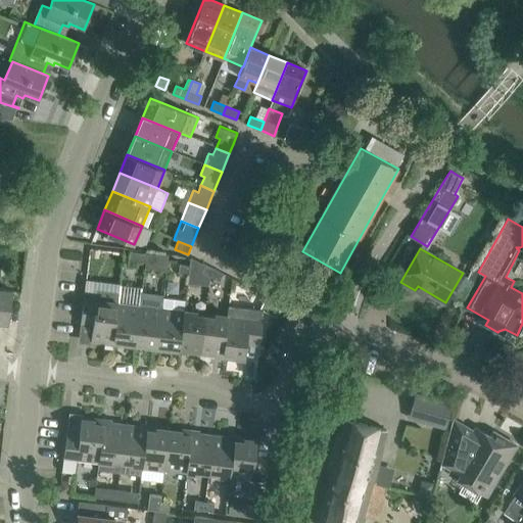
[(146,262),(147,253),(130,251),(128,266),(135,267),(136,260),(146,262)]
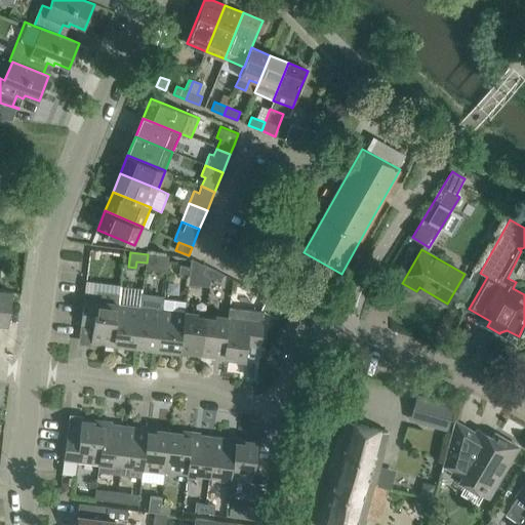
[(147,263),(156,264),(157,255),(148,254),(147,263)]
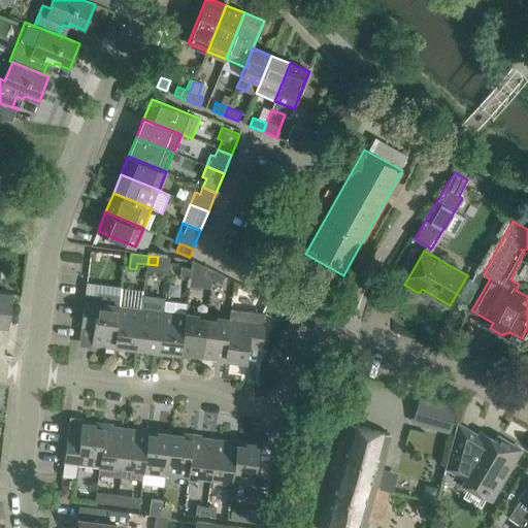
[(191,277),(192,268),(182,267),(180,275),(191,277)]
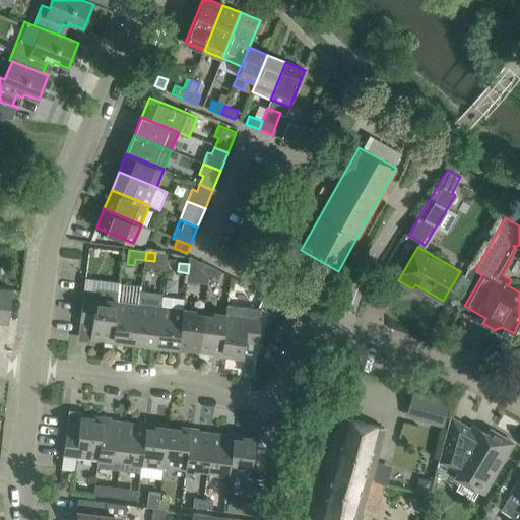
[(209,275),(213,267),(204,263),(201,271),(209,275)]
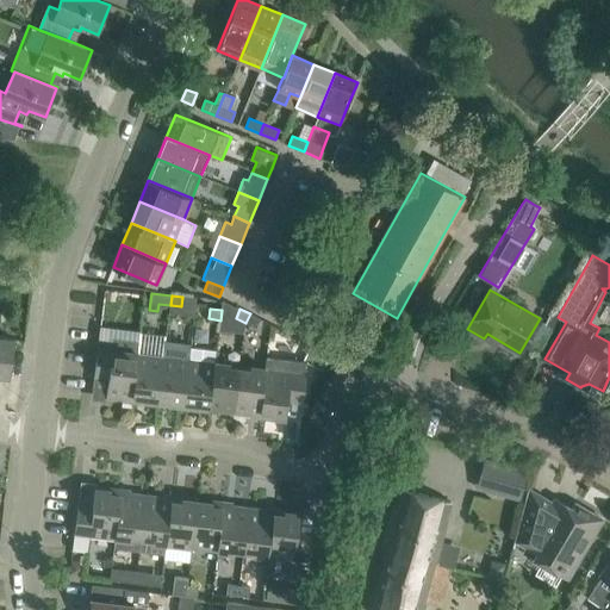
[(256,328),(260,319),(250,313),(246,323),(256,328)]
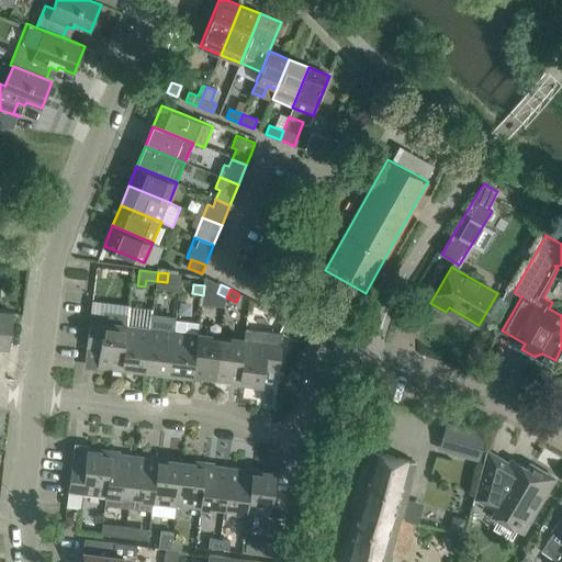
[(146,369),(153,314),(153,308),(130,306),(128,316),(123,366),(146,369)]
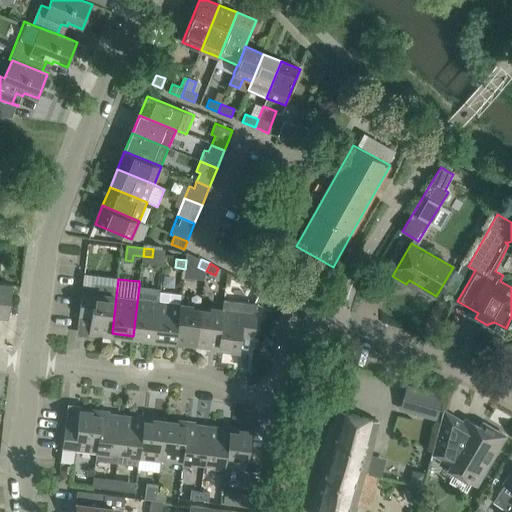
[(12,285),(0,283),(0,315),(8,317),(12,285)]
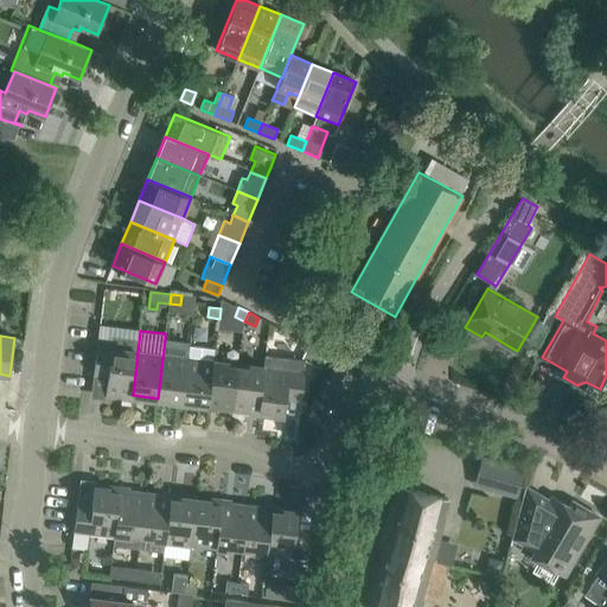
[(114,338),(113,339),(98,338),(94,375),(108,376),(106,395),(122,397),(122,400),(132,401),(133,395),(139,342),(114,338)]
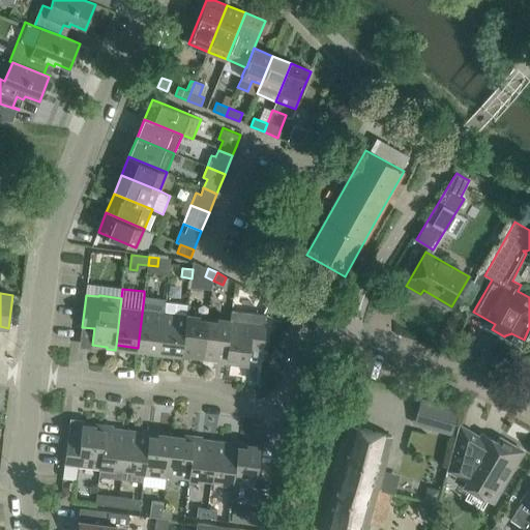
[(159,351),(166,301),(166,298),(144,296),(138,348),(159,351)]
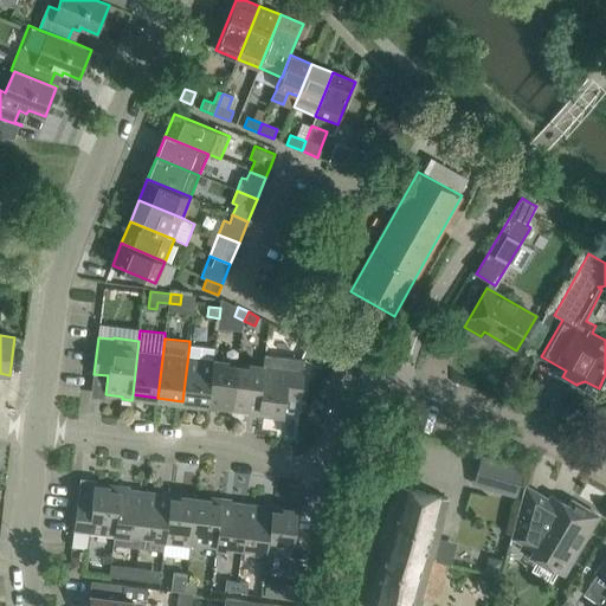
[(214,360),(213,360),(214,347),(189,345),(182,401),(207,404),(208,404),(213,363),(214,363),(214,360)]
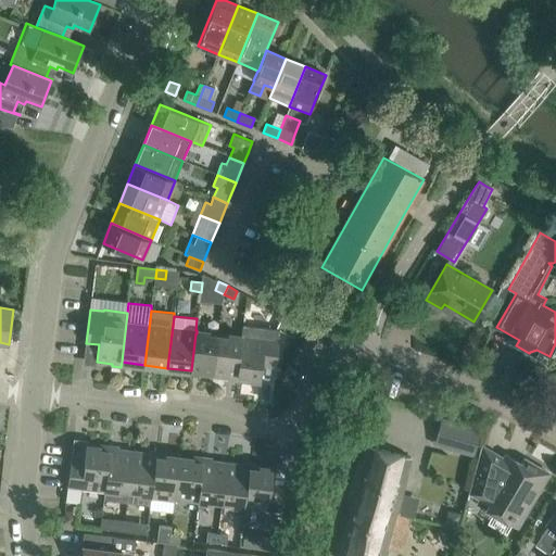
[(276,367),(279,341),(280,330),(243,325),(241,337),(241,339),(237,377),(238,377),(261,379),(263,365),(276,367)]
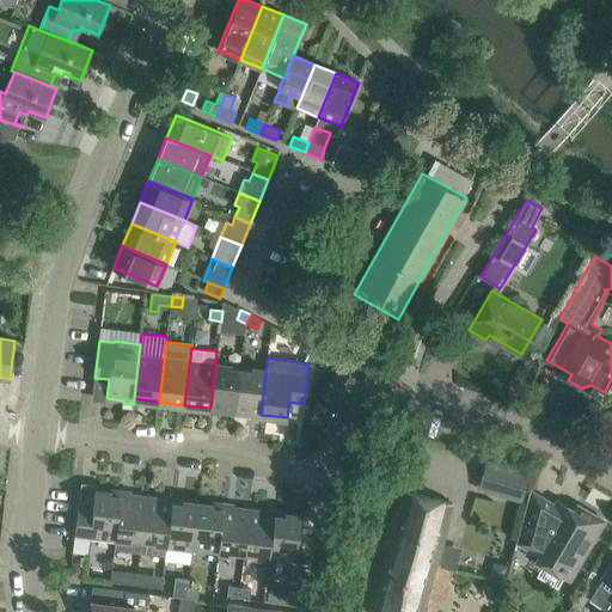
[(240,369),(216,367),(215,367),(210,408),(209,408),(208,414),(219,415),(219,412),(236,414),(240,369)]
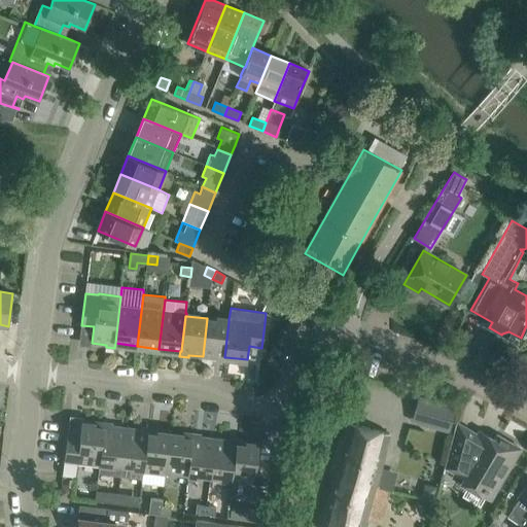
[(224,357),(229,321),(207,318),(203,356),(216,358),(216,360),(224,361),(225,357),(224,357)]
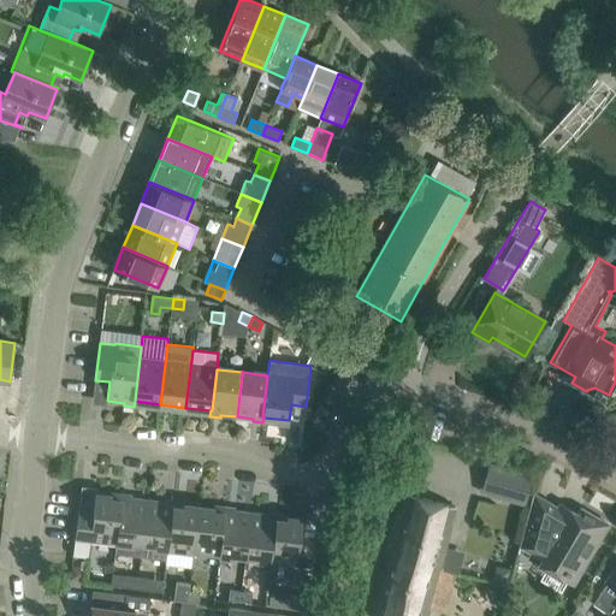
[(498,461),(511,465),(515,451),(502,448),(498,461)]
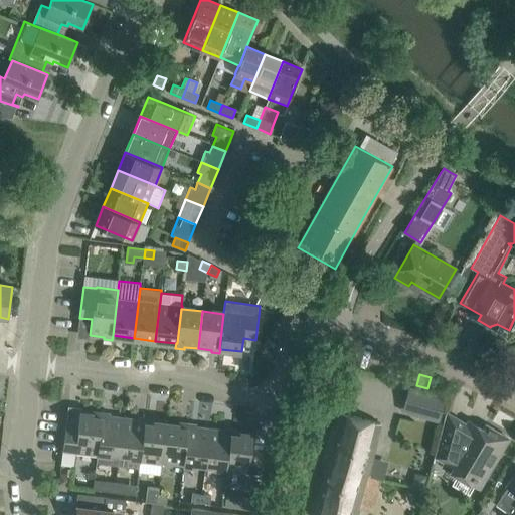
[(440,422),(447,398),(409,388),(403,411),(440,422)]
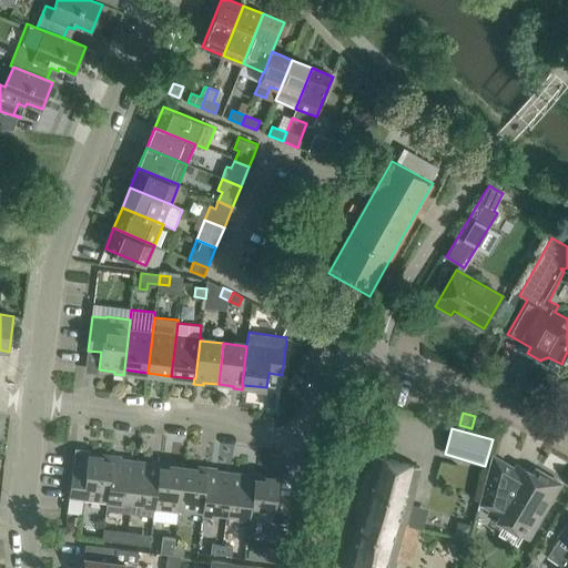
[(122,457),(113,456),(112,456),(111,460),(107,503),(108,503),(107,510),(130,514),(137,462),(121,459),(122,457)]
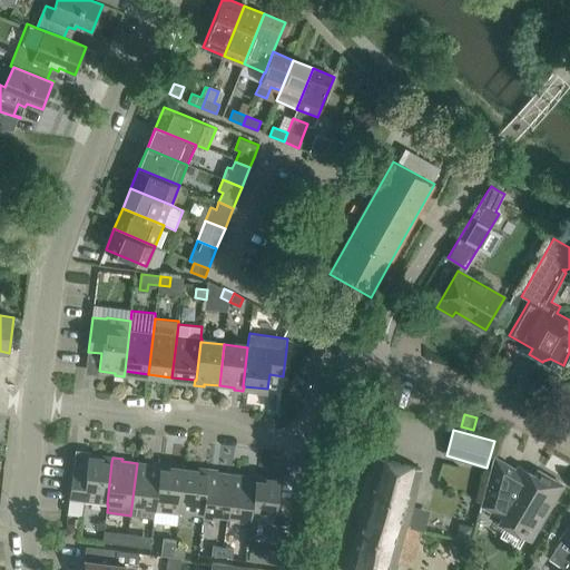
[(405,528),(412,504),(421,469),(379,458),(362,516),(405,528)]
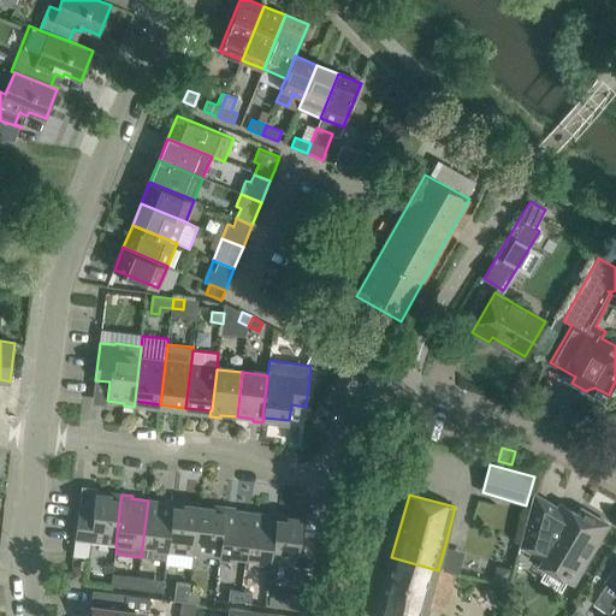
[(116,545),(120,499),(95,497),(94,513),(80,510),(73,556),(88,557),(90,543),(116,545)]
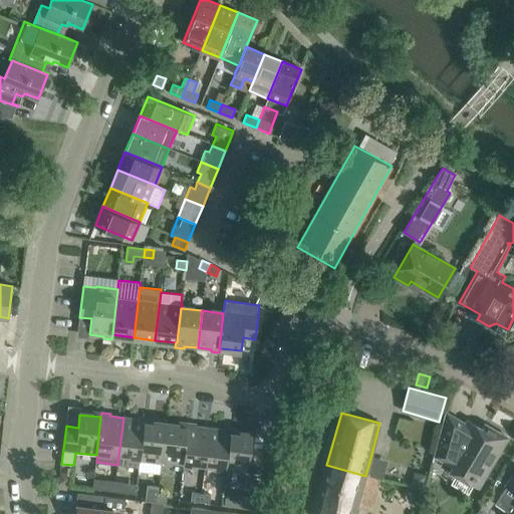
[(146,418),(137,417),(137,419),(123,418),(117,465),(139,468),(140,458),(141,458),(145,423),(146,423),(146,418)]
